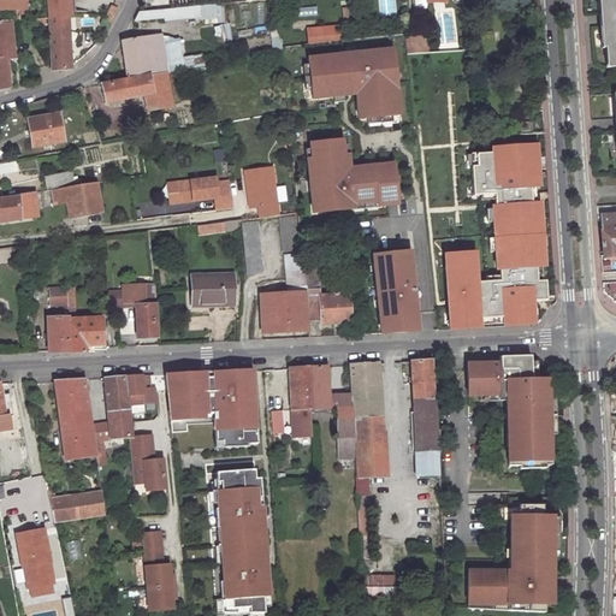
[(0,0),(0,10),(25,10),(24,0),(0,0)]
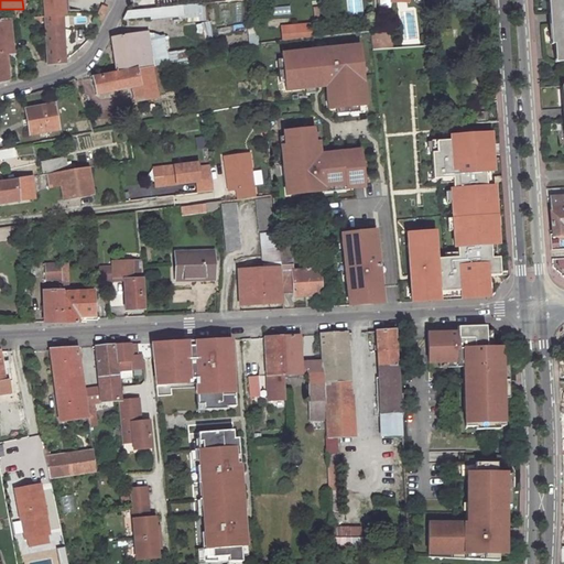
[(43,0),(44,14),(62,13),(64,13),(62,0),(43,0)]
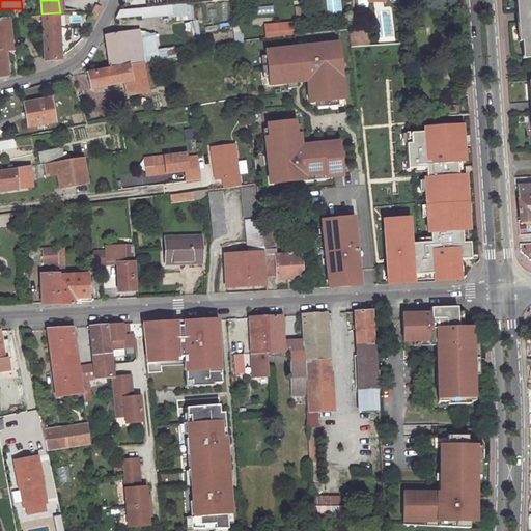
[(530,0),(518,0),(519,14),(516,14),(516,24),(519,43),(524,42),(525,59),(530,58),(530,0)]
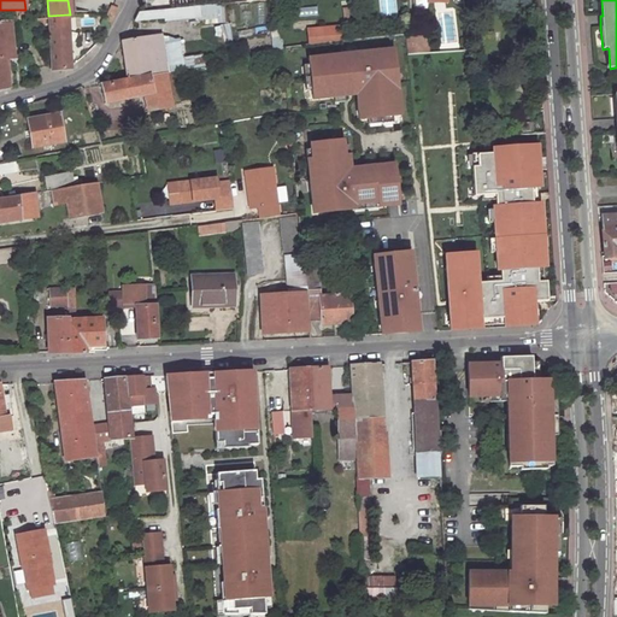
[(201,5),(201,18),(223,18),(224,5),(201,5)]
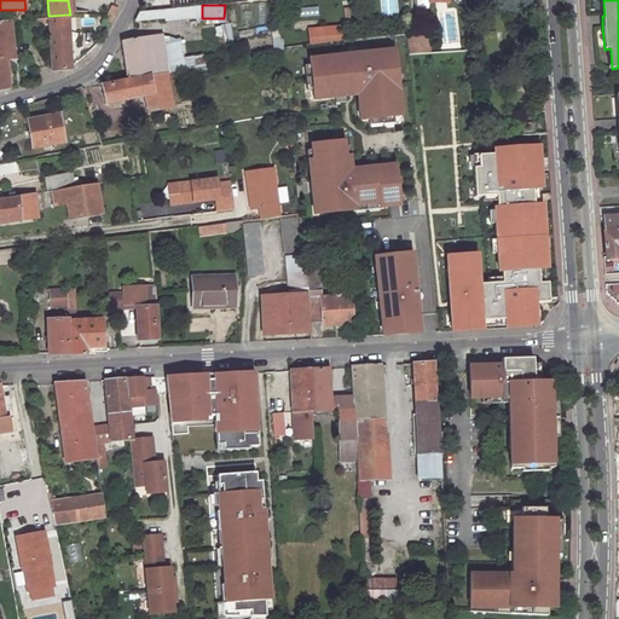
[(109,28),(119,7),(111,6),(103,24),(109,28)]
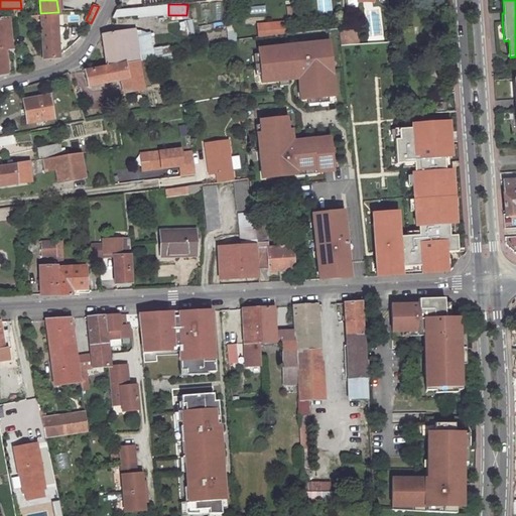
[(112,17),(137,14),(136,8),(116,10),(112,17)]
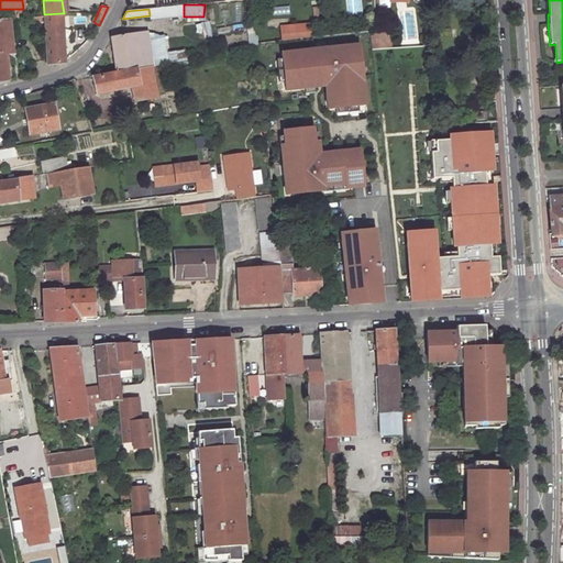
[(65,61),(62,13),(44,14),(47,64),(65,63),(65,61)]
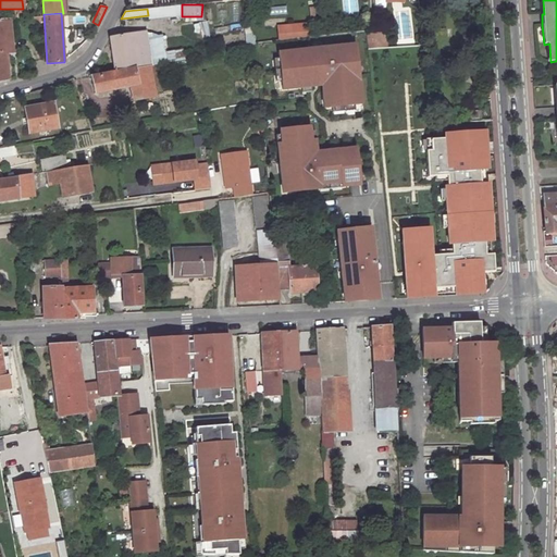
[(0,51),(5,51),(12,50),(10,23),(9,17),(0,19),(0,51)]
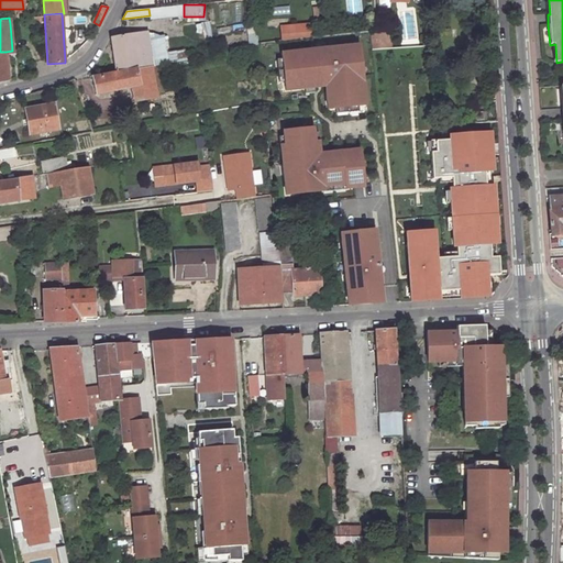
[(310,23),(294,25),(295,37),(311,36),(310,23)]
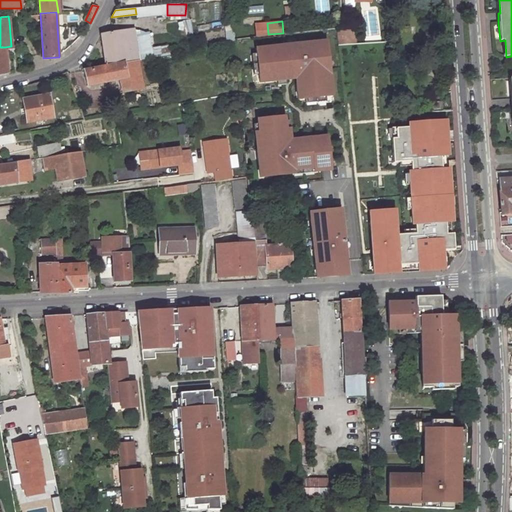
[(339,43),(353,42),(352,28),(337,30),(338,38),(339,43)]
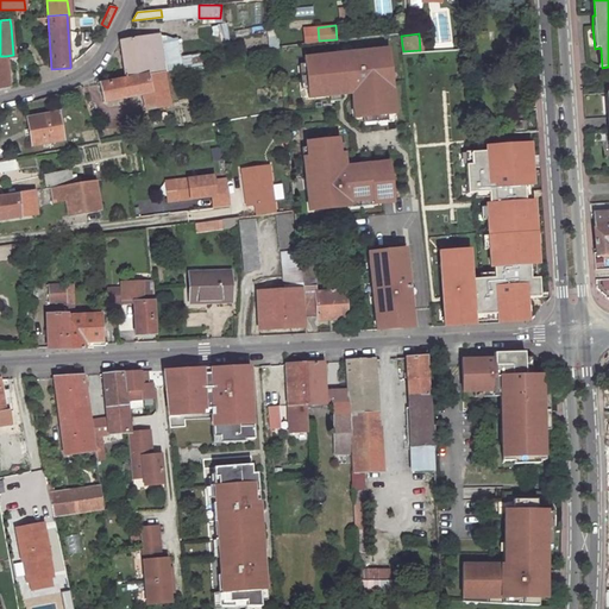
[(487,33),(473,35),(475,44),(488,43),(487,33)]
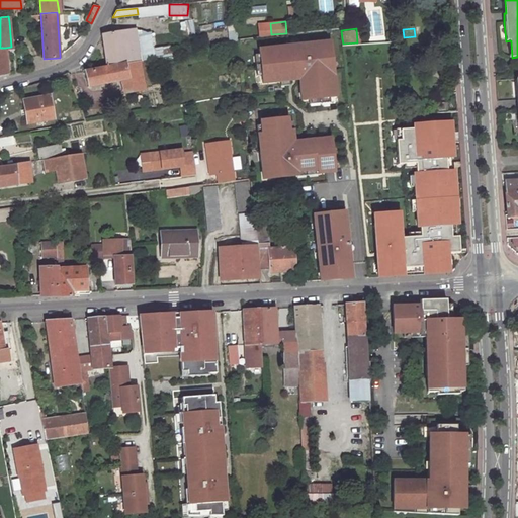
[(134,30),(118,32),(123,64),(125,64),(139,61),(134,30)]
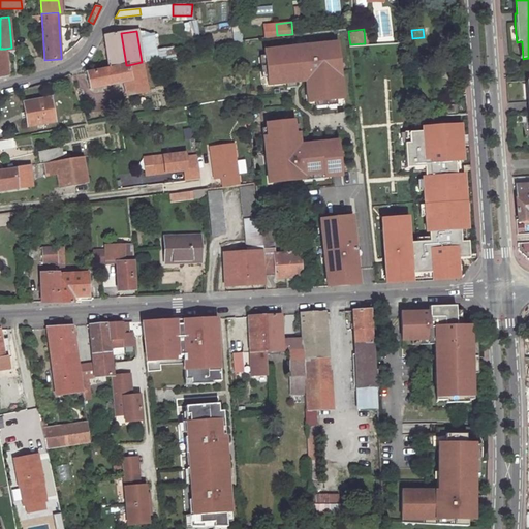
[(126,65),(121,33),(104,35),(109,68),(126,65)]
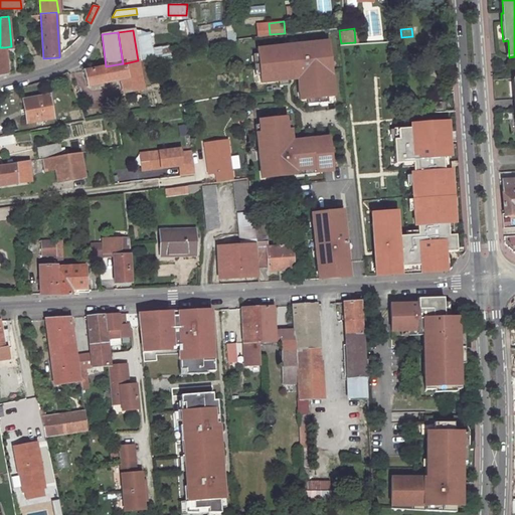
[(328,40),(259,47),(262,80),(298,76),(300,97),(333,94),(328,40)]
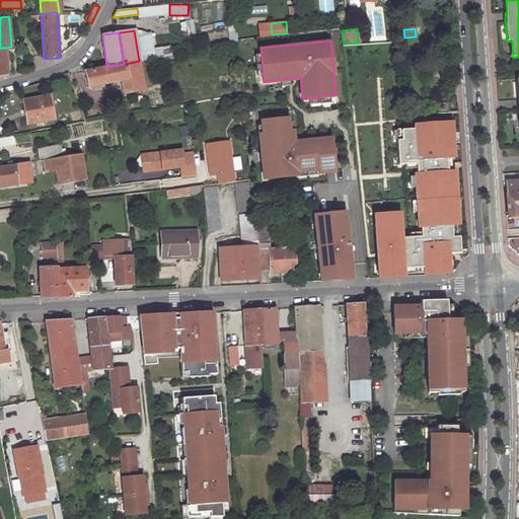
[(129,80),(123,81),(125,94),(144,90),(139,61),(126,64),(129,80)]
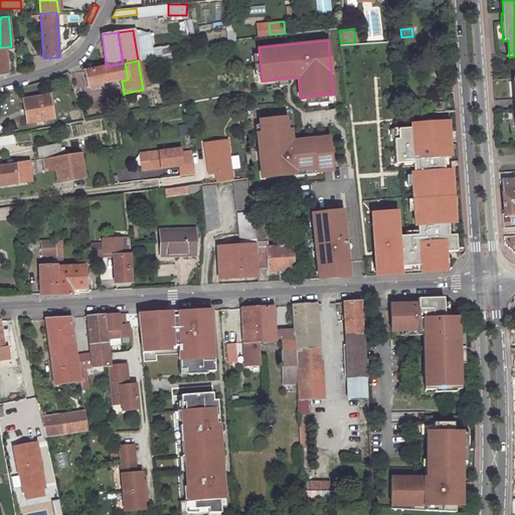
[(83,70),(88,87),(122,80),(128,79),(125,63),(123,63),(106,66),(83,70)]
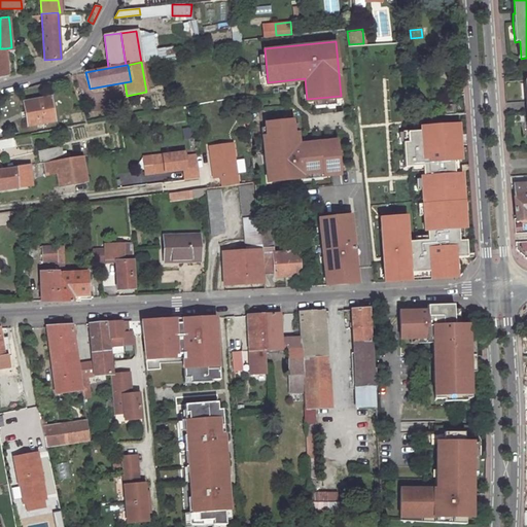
[(53,98),(25,101),(28,126),(56,123),(53,98)]
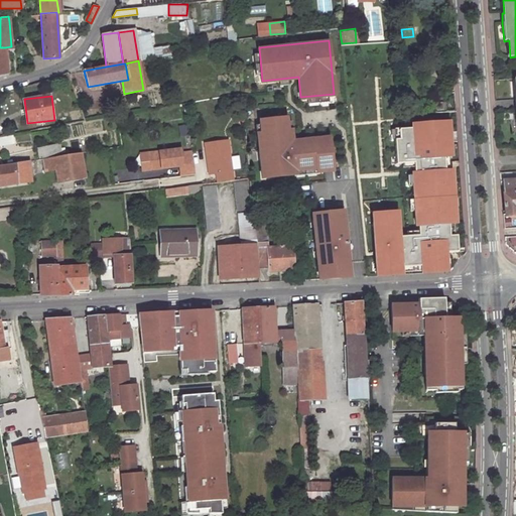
[(433,111),(446,111),(445,103),(433,103),(433,111)]
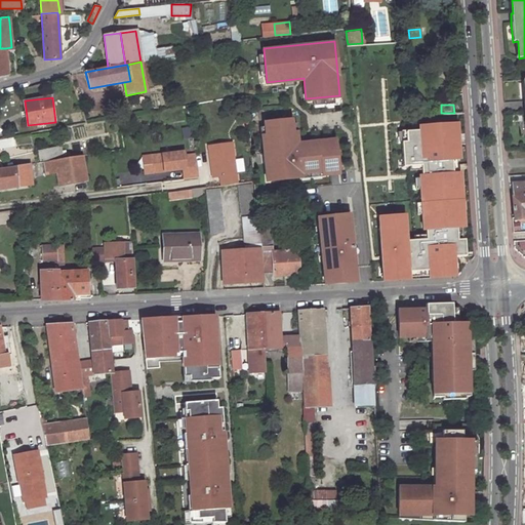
[(290,120),(263,123),(265,135),(260,136),(266,183),(338,174),(334,139),(297,144),(296,132),(292,133),(290,120)]
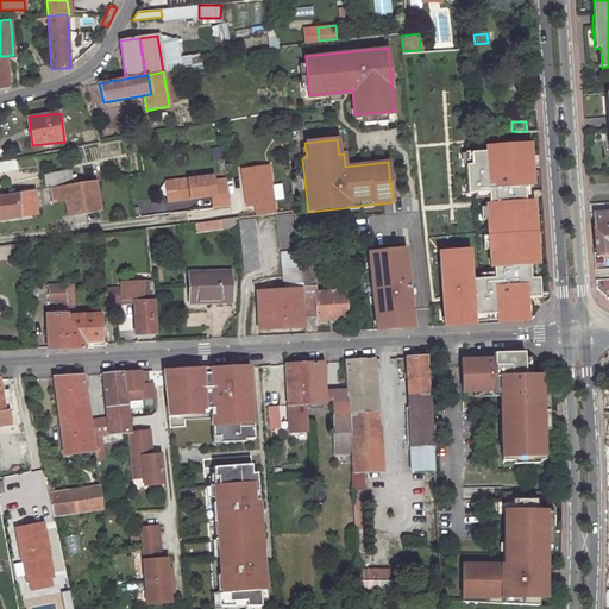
[(440,261),(445,325),(476,322),(476,320),(476,316),(498,315),(498,318),(498,321),(519,320),(518,312),(526,311),(526,297),(532,297),(539,296),(538,277),(535,277),(532,277),(532,262),(534,262),(538,262),(537,244),(533,244),(531,244),(528,215),(531,215),(534,214),(533,200),(531,200),(527,200),(527,192),(526,183),(529,183),(532,183),(529,143),(485,145),(485,150),(464,151),(466,192),(475,192),(488,190),(488,196),(488,202),(485,202),(485,205),(487,218),(488,234),(489,248),(490,265),(493,265),(493,277),(478,278),(470,278),(469,253),(457,253),(456,249),(445,249),(446,261),(440,261)]
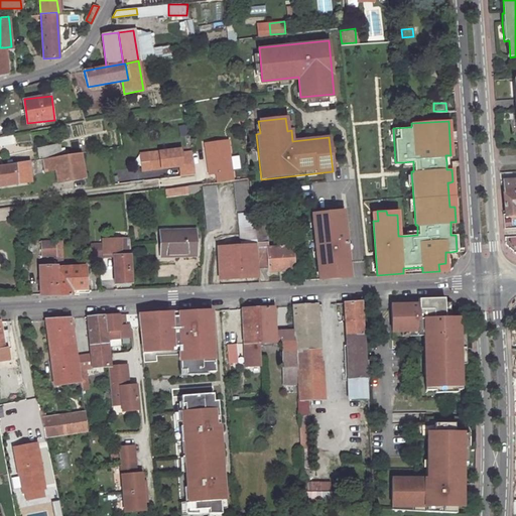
[(208,174),(216,173),(231,172),(227,141),(205,144),(206,159),(208,159),(209,163),(207,163),(208,174)]
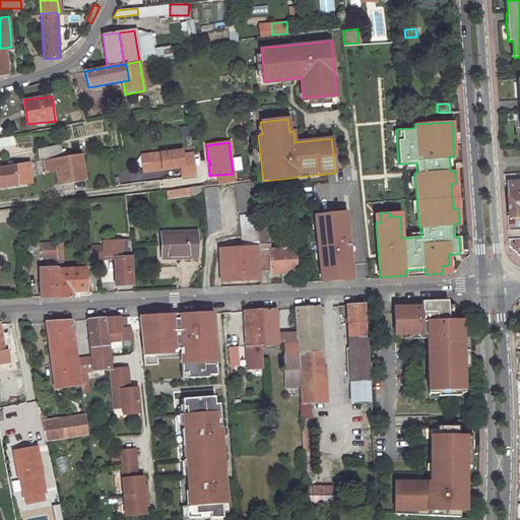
[(181,151),(140,156),(142,169),(159,167),(159,170),(178,168),(180,179),(196,177),(192,153),(181,155),(181,151)]
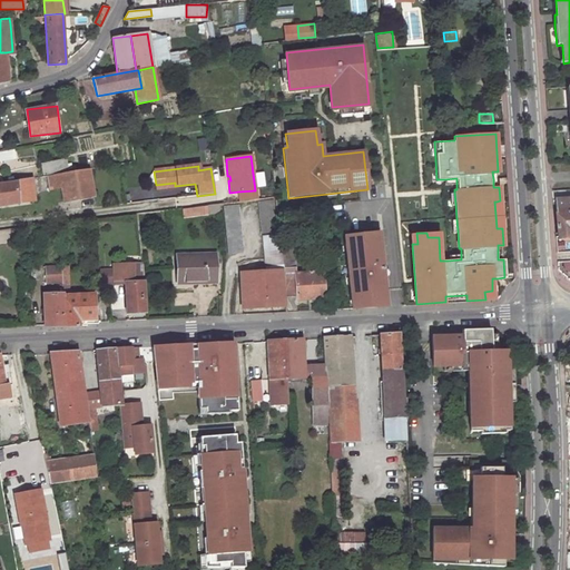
[(90,169),(59,174),(61,188),(64,202),(95,197),(90,169)]
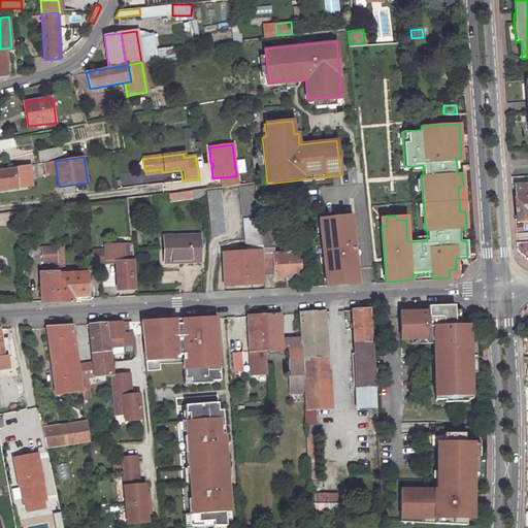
[(243,159),(236,160),(238,173),(245,171),(243,159)]
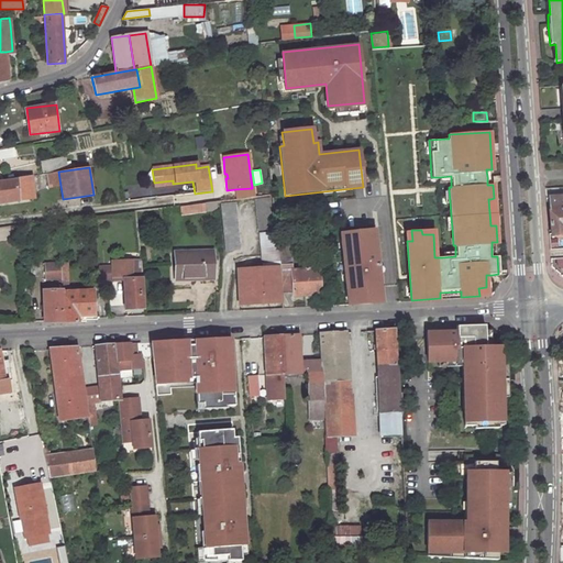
[(37,175),(40,189),(61,186),(58,172),(37,175)]
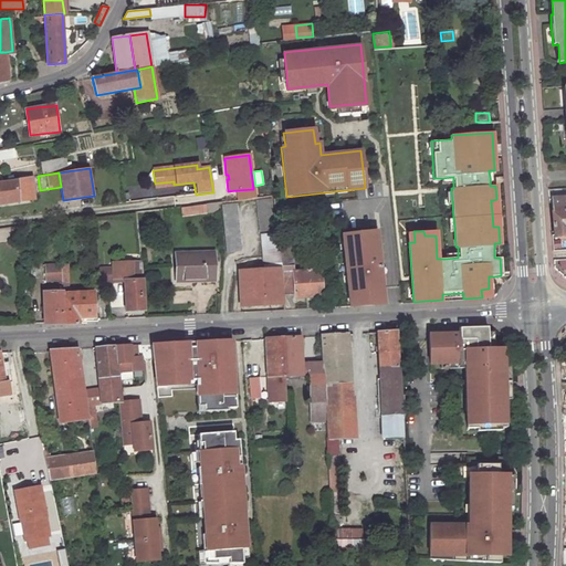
[(32,177),(18,179),(20,202),(35,200),(32,177)]
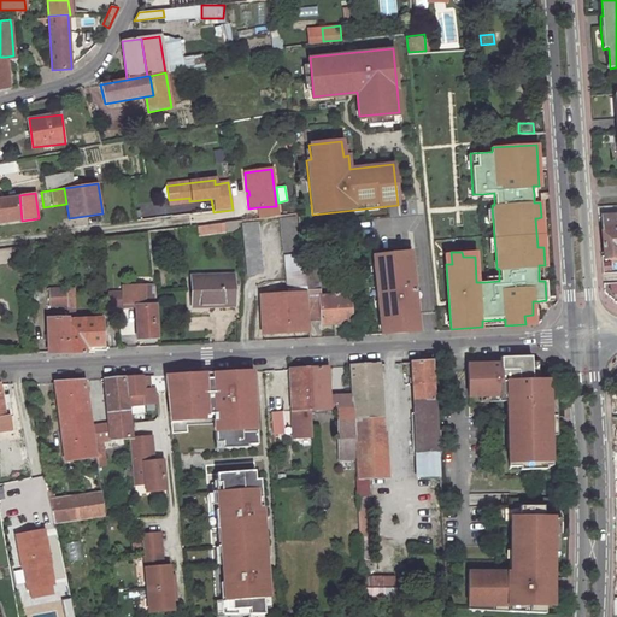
[(0,223),(22,221),(19,195),(0,198),(0,223)]
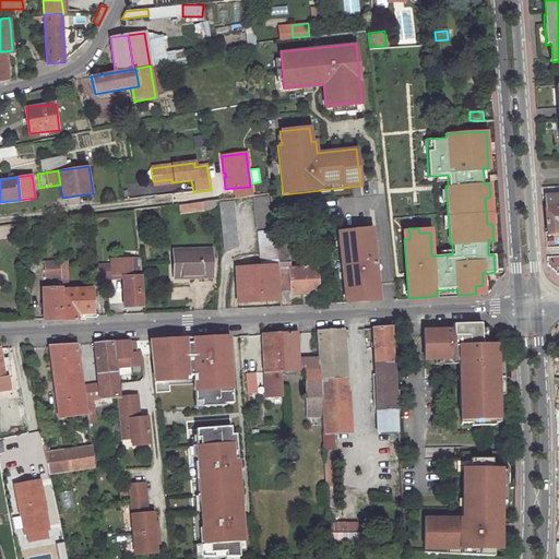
[(250,187),(234,188),(235,198),(251,195),(250,187)]
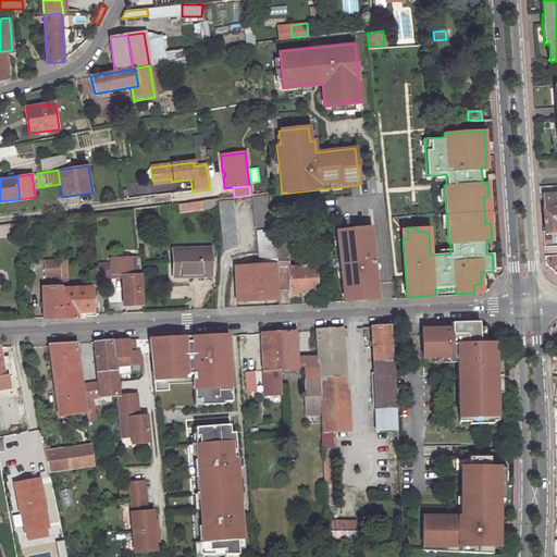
[(556,194),(544,196),(545,209),(543,209),(545,234),(556,233),(556,194)]
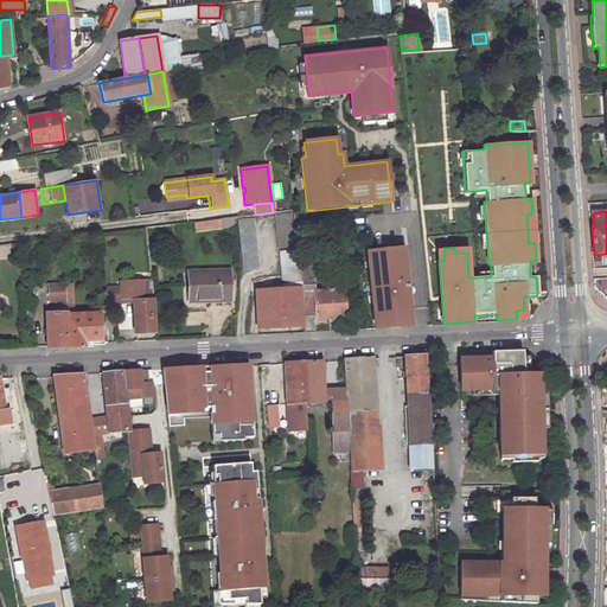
[(292,212),(278,215),(280,251),(294,249),(292,212)]
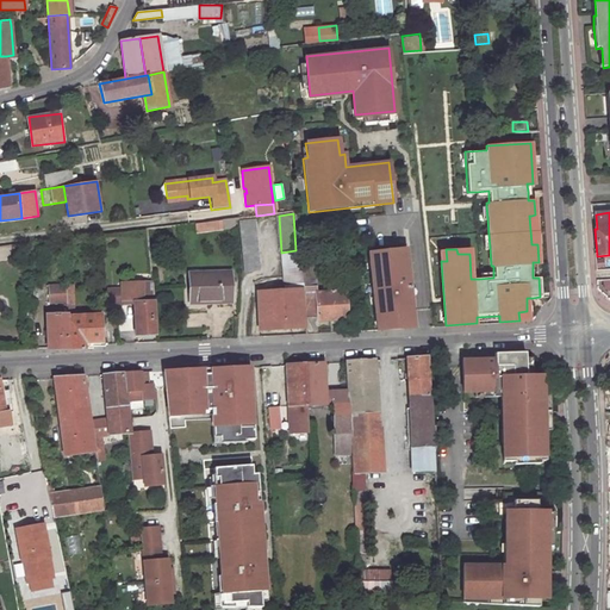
[(223,219),(223,229),(234,228),(232,218),(223,219)]
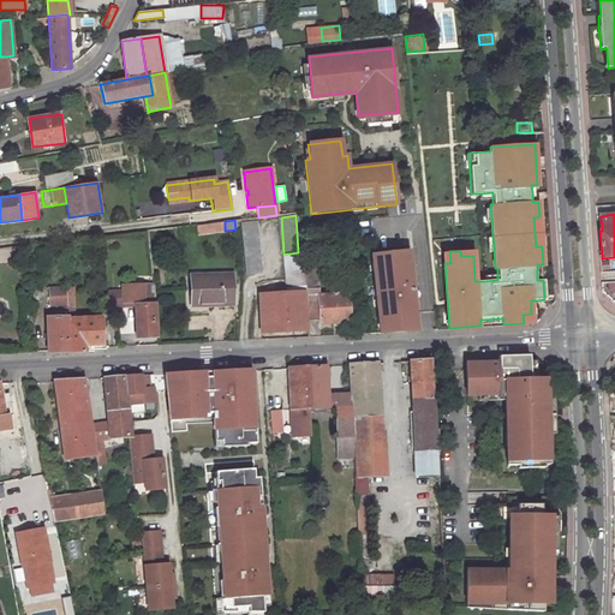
[(243,269),(258,268),(252,220),(239,221),(243,269)]
